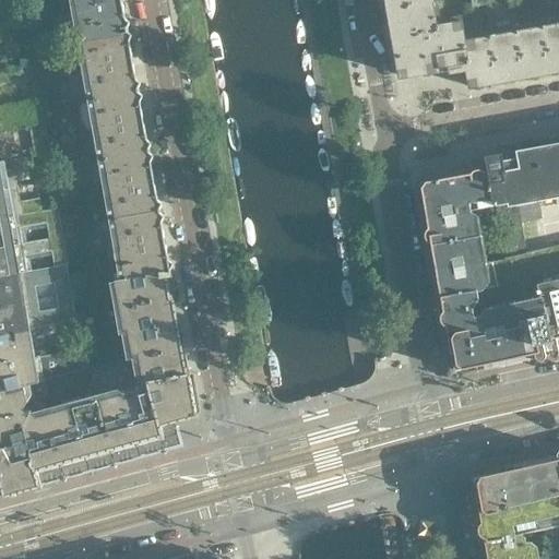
[(127,31),(120,0),(74,0),(82,39),(127,31)]
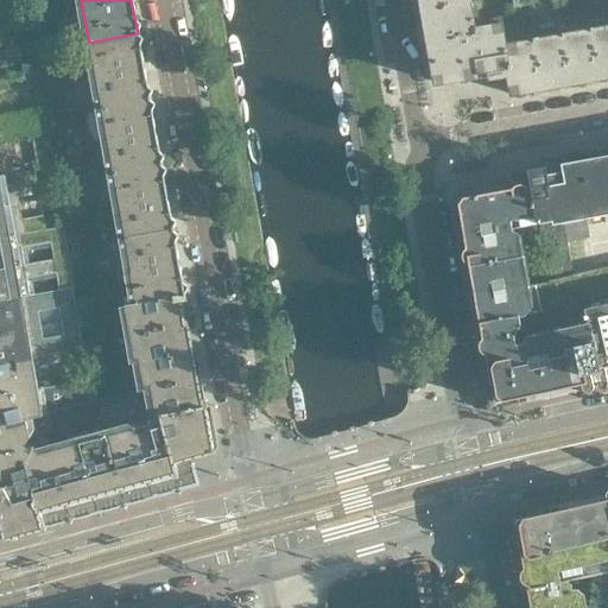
[(473,2),(472,0),(420,0),(424,11),(473,2)]
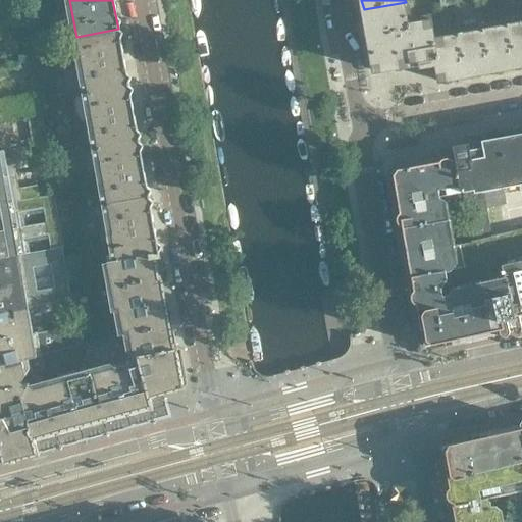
[(408,23),(404,3),(406,3),(406,2),(364,9),(368,37),(409,30),(408,23)]
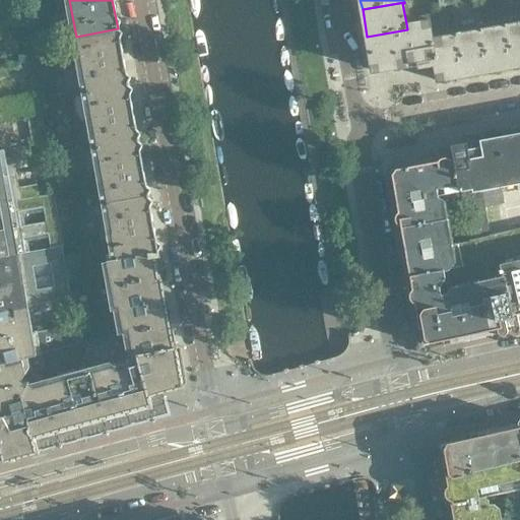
[(437,64),(432,38),(433,38),(430,19),(406,23),(407,29),(367,37),(374,71),(417,63),(418,67),(436,64),(437,64)]
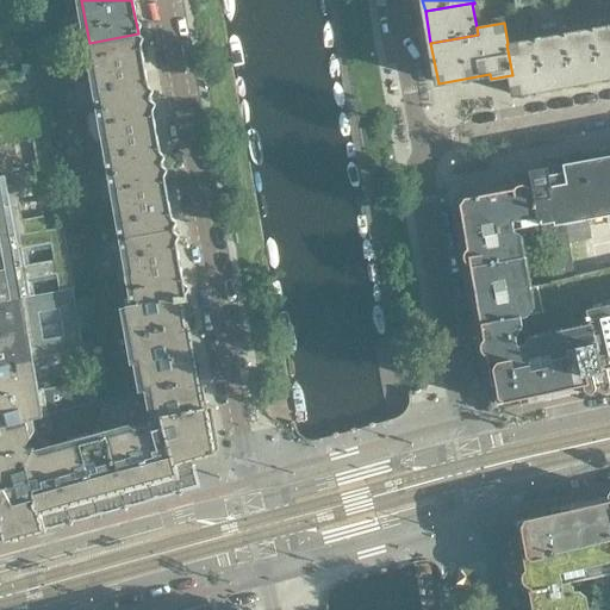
[(609,25),(592,29),(601,79),(603,78),(603,81),(609,79),(609,25)]
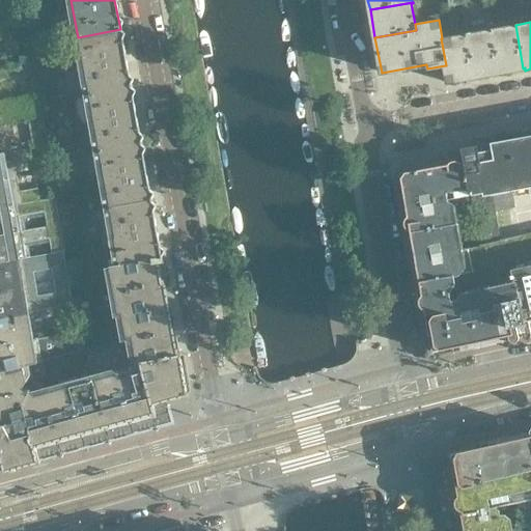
[(523,68),(515,25),(491,30),(498,73),(500,73),(500,75),(511,73),(511,71),(523,68)]
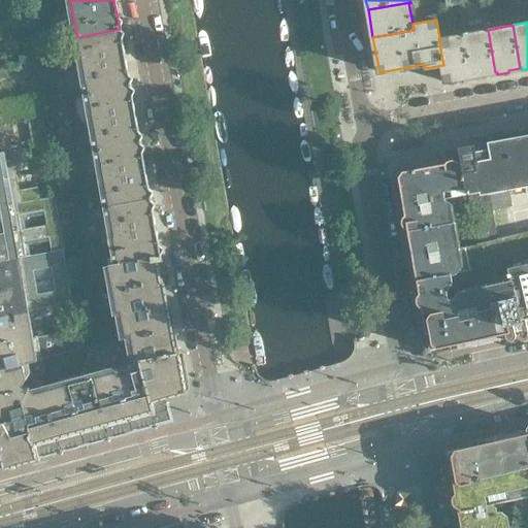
[(130,87),(120,29),(77,37),(87,94),(130,87)]
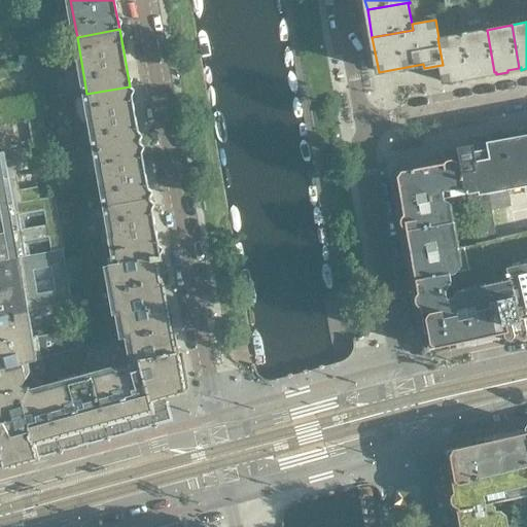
[(494,72),(487,30),(462,34),(469,76),(471,76),(471,78),(483,76),(483,74),(494,72)]
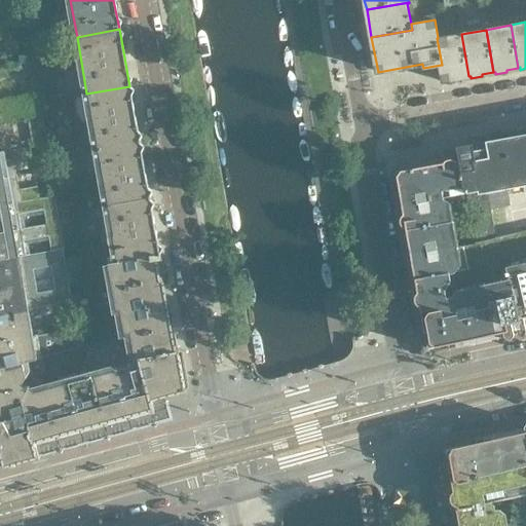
[(461,34),(438,38),(437,38),(442,65),(441,65),(444,81),(446,80),(446,83),(457,81),(457,78),(468,76),(461,34)]
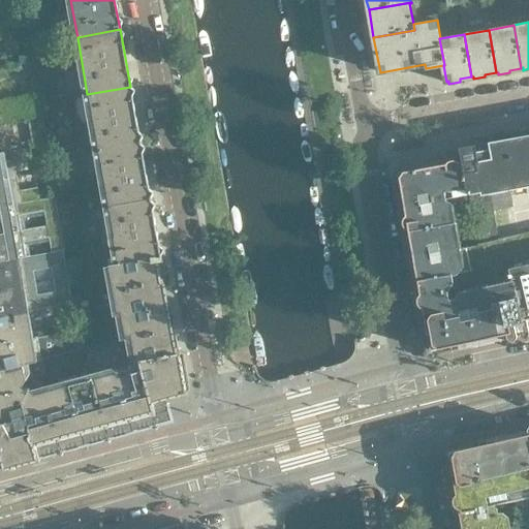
[(141,144),(130,87),(87,94),(97,151),(141,144)]
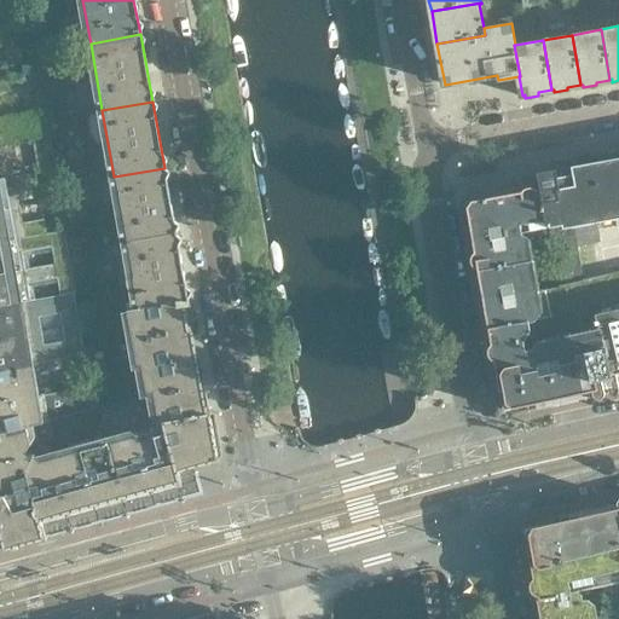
[(47,128),(46,120),(44,105),(24,109),(29,139),(48,137),(47,128)]
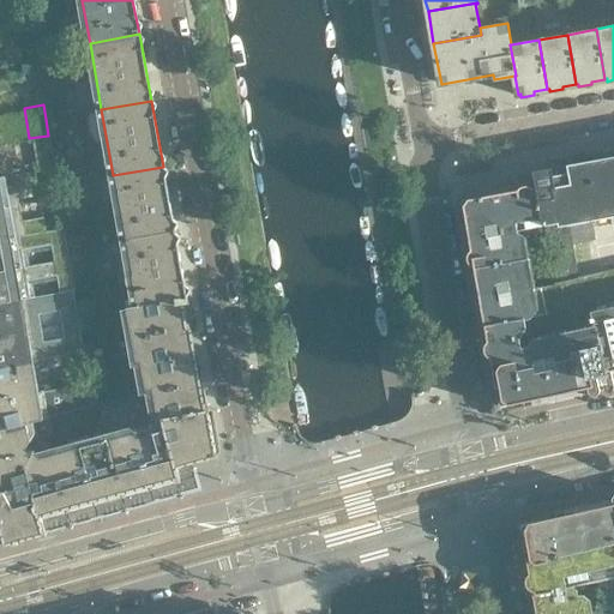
[(60,140),(58,126),(47,127),(48,136),(49,142),(60,140)]
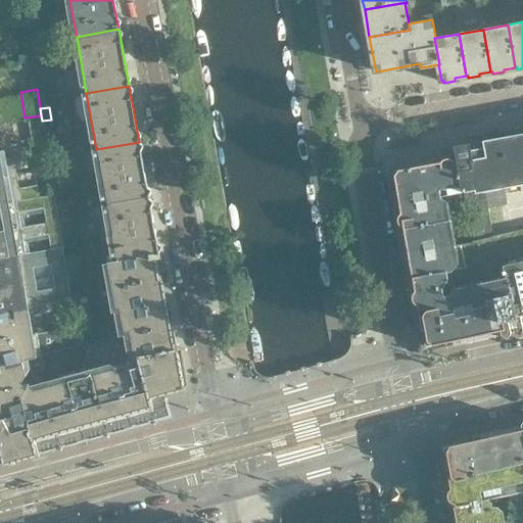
[(46,141),(42,121),(41,115),(25,117),(30,144),(46,141)]
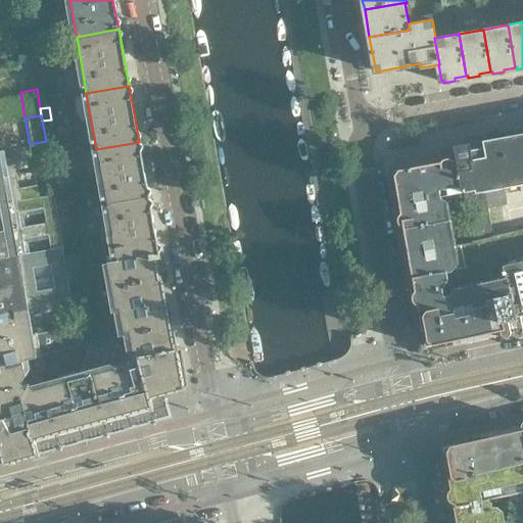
[(522,134),(483,141),(482,135),(467,138),(468,144),(456,146),(456,145),(454,145),(454,147),(453,147),(456,160),(460,187),(470,242),(489,239),(485,217),(508,212),(504,191),(522,187),(522,134)]
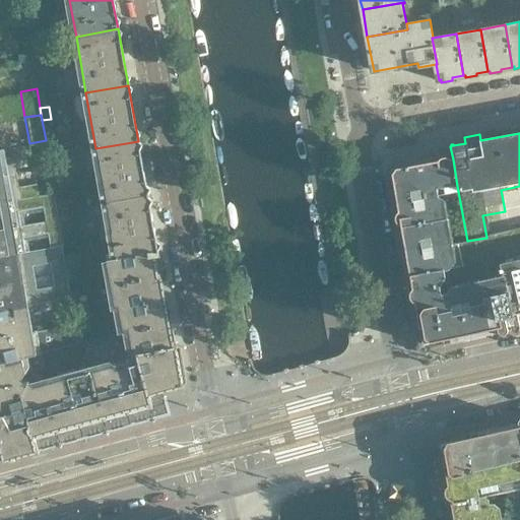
[(50,166),(46,140),(29,143),(34,169),(50,166)]
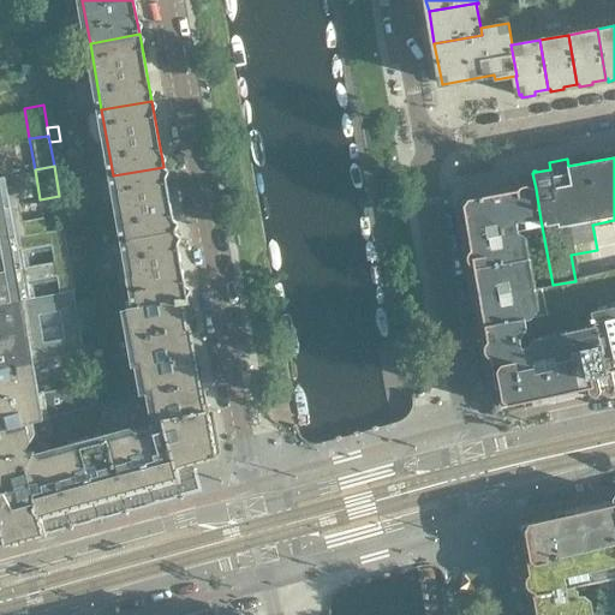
[(175,233),(163,167),(113,175),(125,242),(175,233)]
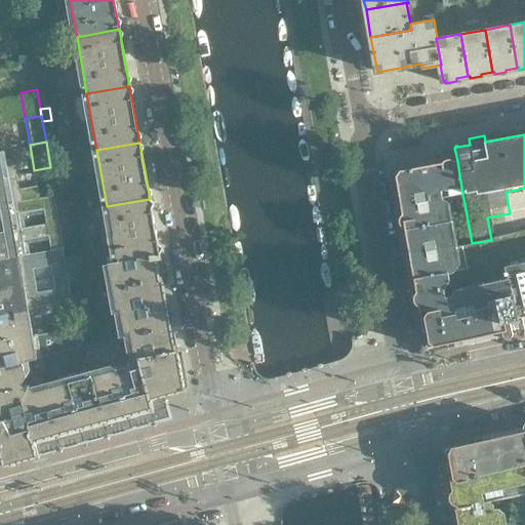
[(13,174),(8,149),(8,148),(0,149),(0,176),(2,176),(13,174)]
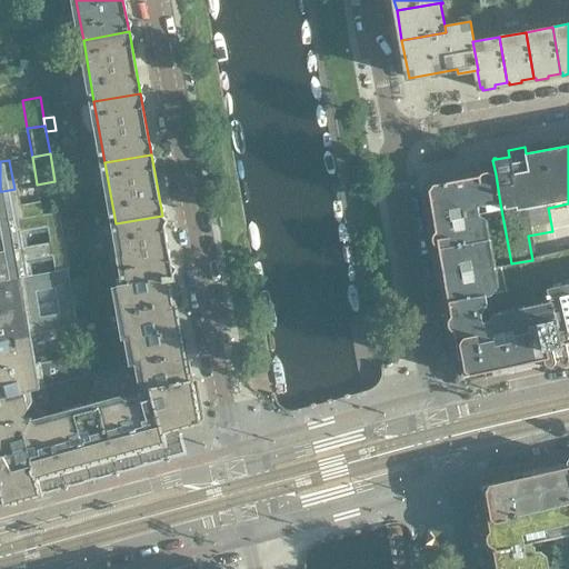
[(500,203),(496,175),(458,181),(462,205),(476,202),(477,208),(500,203)]
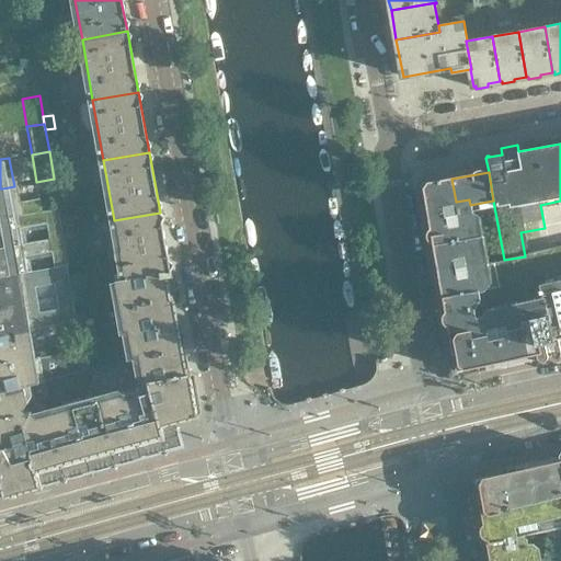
[(59,207),(54,179),(36,182),(42,210),(59,207)]
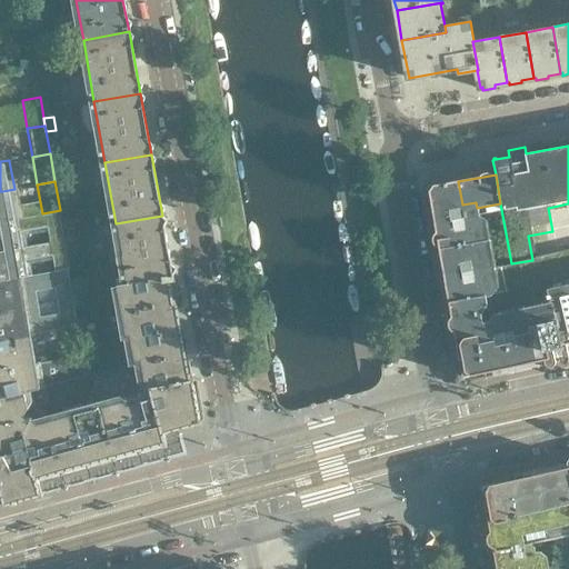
[(462,205),(458,181),(428,187),(435,225),(479,217),(477,208),(476,202),(462,205)]
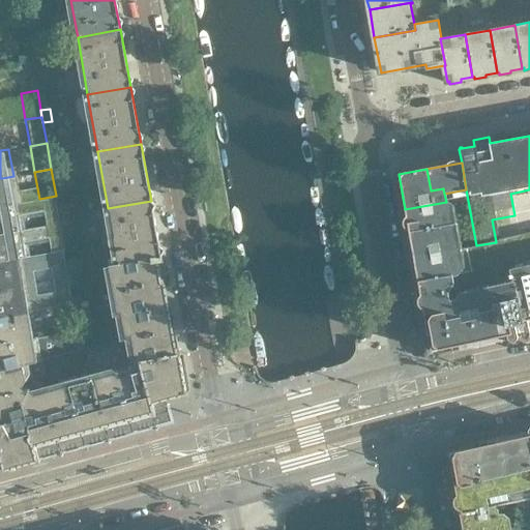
[(56,196),(39,199),(21,202),(26,228),(60,222),(56,196)]
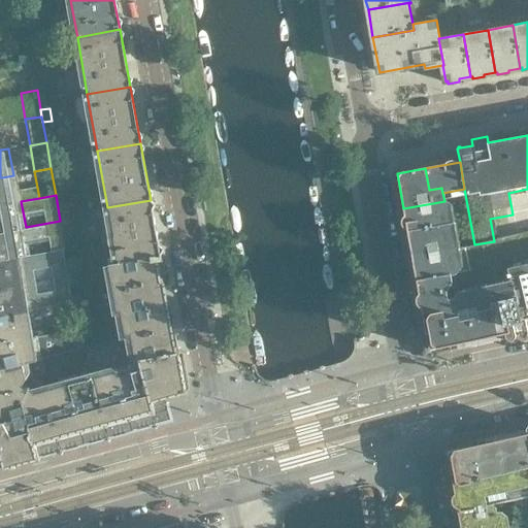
[(160,257),(151,200),(107,207),(118,264),(118,265),(160,257)]
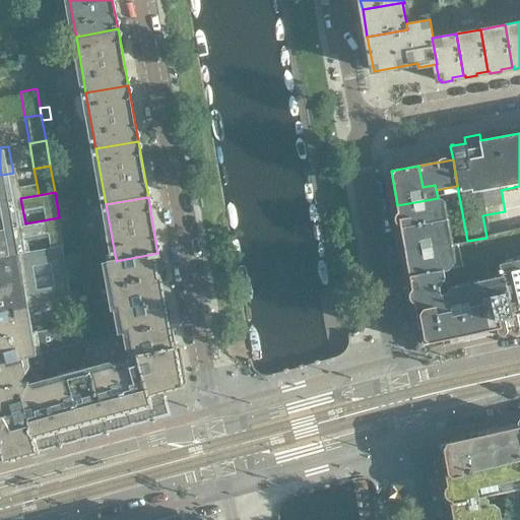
[(442,221),(438,198),(397,205),(401,229),(442,221)]
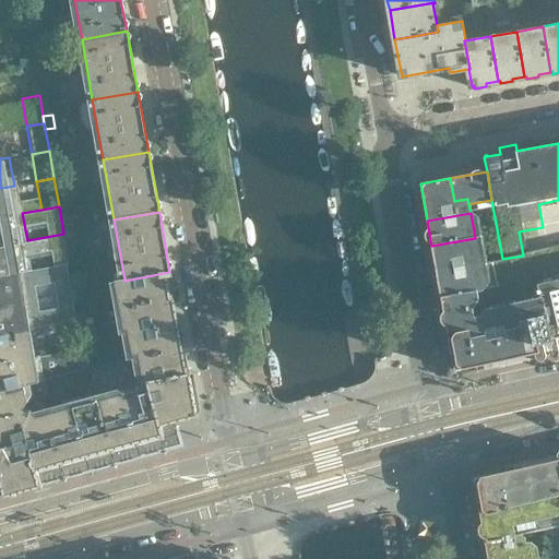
[(0,245),(19,241),(14,214),(7,215),(0,216),(0,245)]
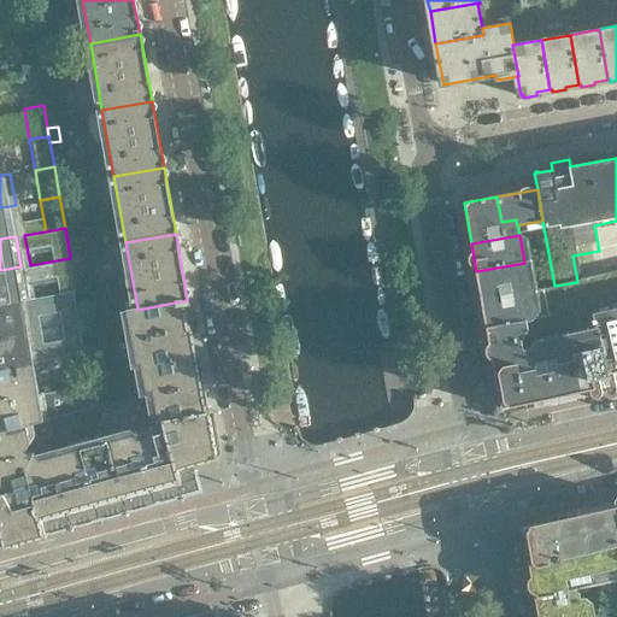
[(76,288),(70,258),(30,265),(35,295),(76,288)]
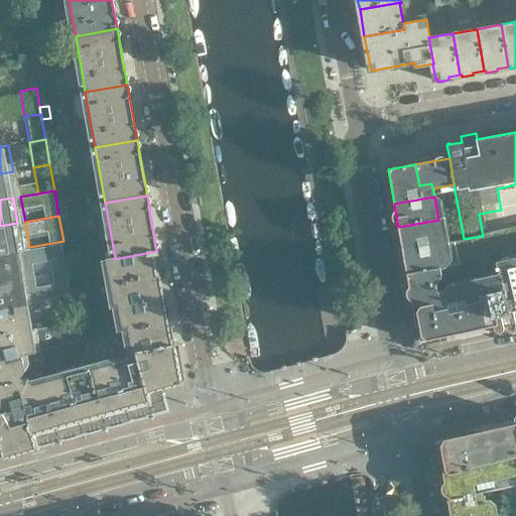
[(442,244),(438,220),(398,227),(403,251),(442,244)]
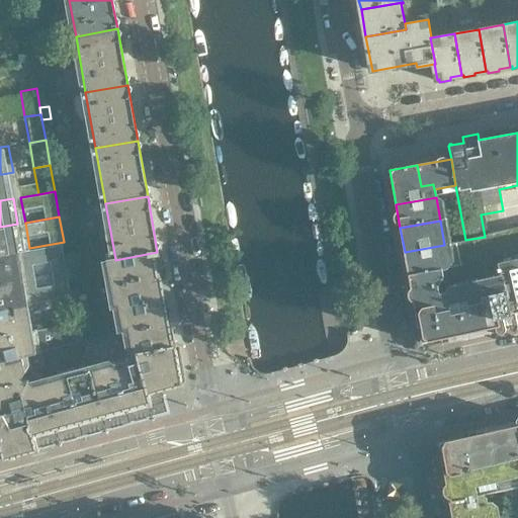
[(22,249),(17,224),(0,227),(0,253),(22,250),(22,249)]
